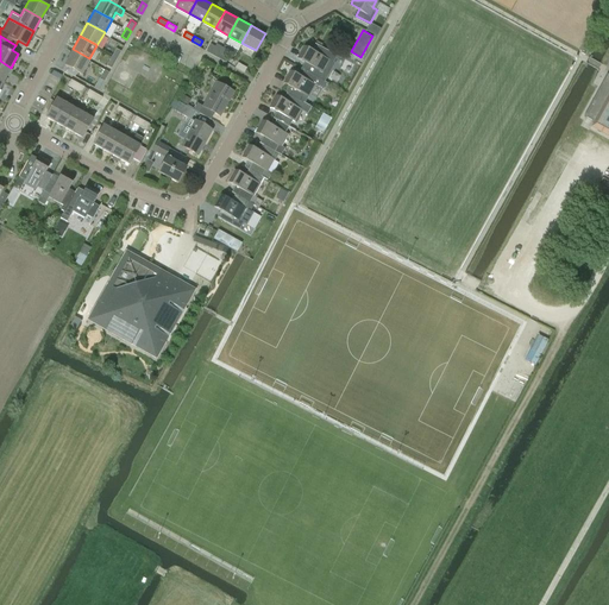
[(305,43),(297,56),(308,62),(305,68),(325,80),(336,61),(333,60),(337,54),(319,43),(314,49),(305,43)]
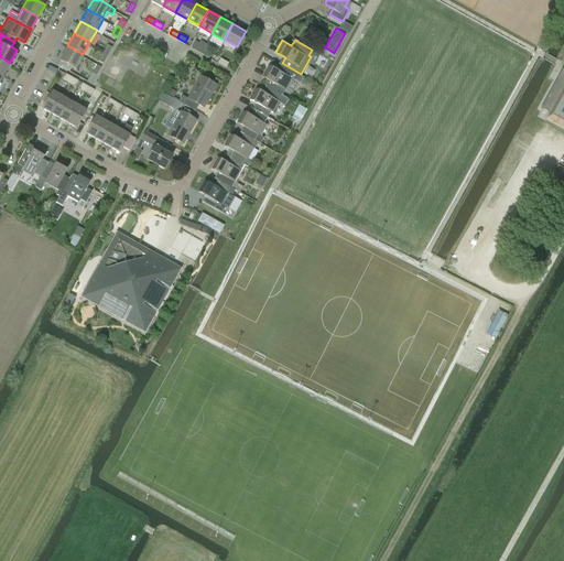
[(108,43),(104,50),(108,53),(112,45),(108,43)]
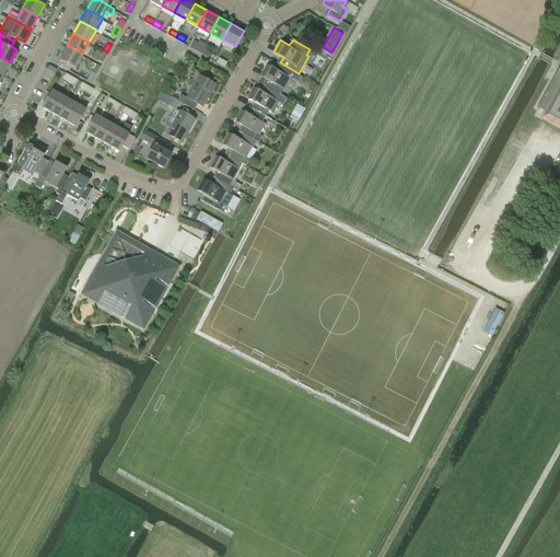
[(76,67),(82,54),(67,45),(60,58),(76,67)]
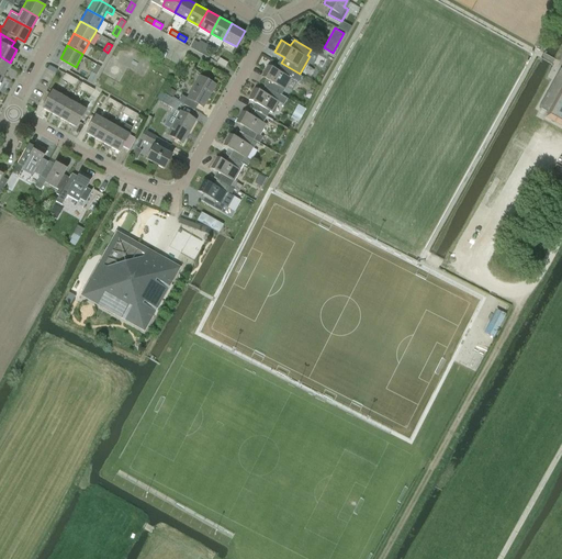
[(209,55),(211,51),(203,46),(201,51),(209,55)]
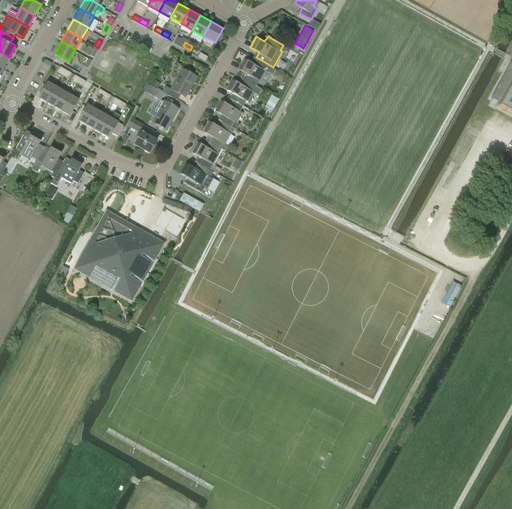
[(94,55),(98,48),(94,45),(90,53),(94,55)]
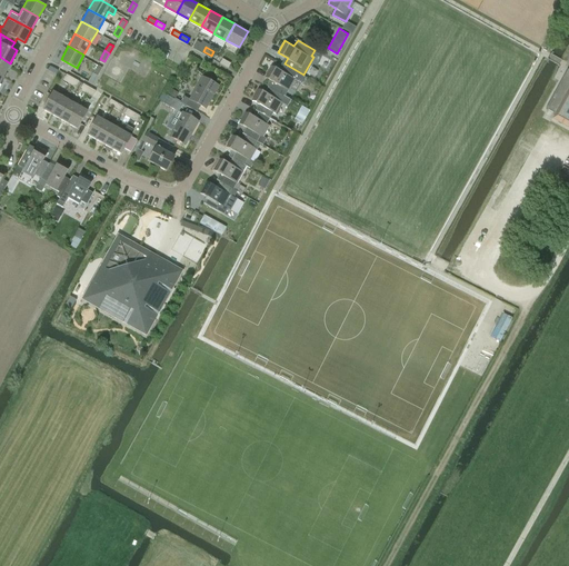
[(0,72),(3,76),(10,63),(0,57),(0,72)]
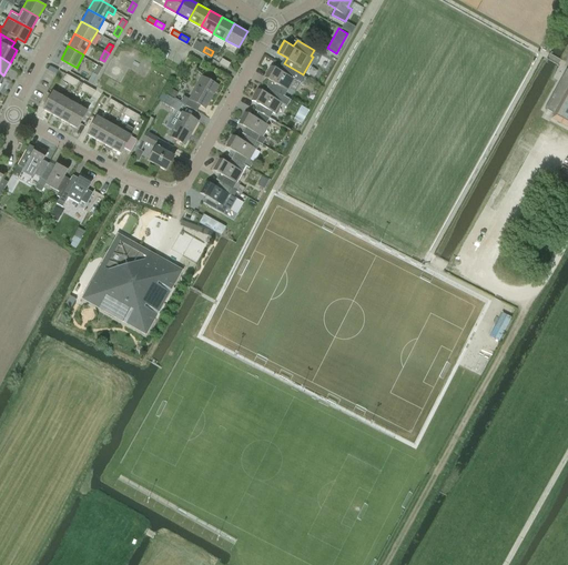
[(227,66),(231,61),(222,57),(220,61),(227,66)]
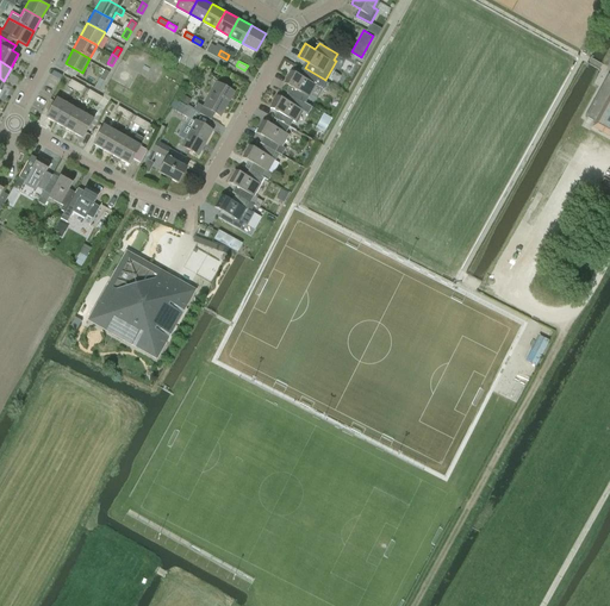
[(110,70),(109,69),(105,68),(100,76),(105,79),(110,70)]
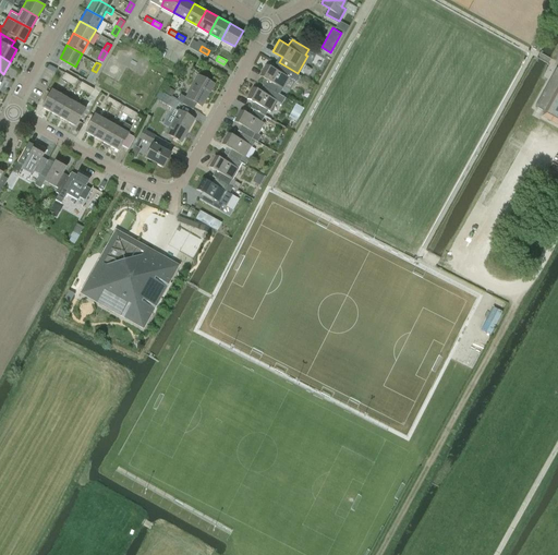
[(266,62),(259,73),(266,77),(263,83),(266,85),(277,91),(279,92),(282,87),(283,87),(289,76),(298,81),(301,74),(298,73),(279,62),(276,68),(266,62)]
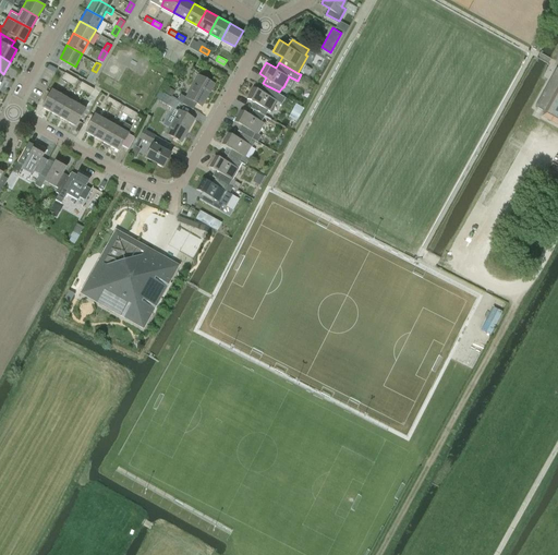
[(557,65),(556,65),(535,105),(545,109),(542,113),(557,122),(557,65)]
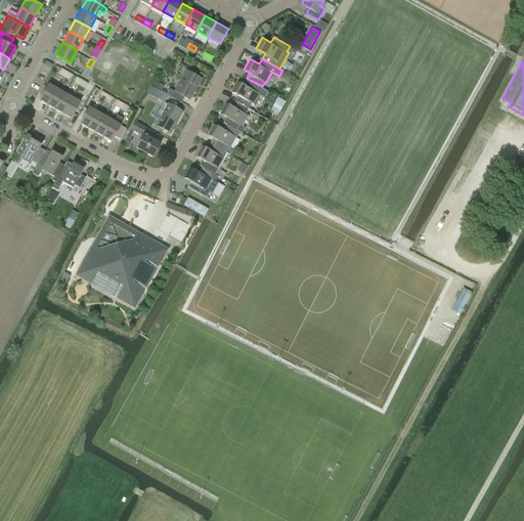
[(170,86),(166,92),(169,93),(172,95),(181,100),(186,92),(190,95),(201,77),(186,69),(175,89),(170,86)]
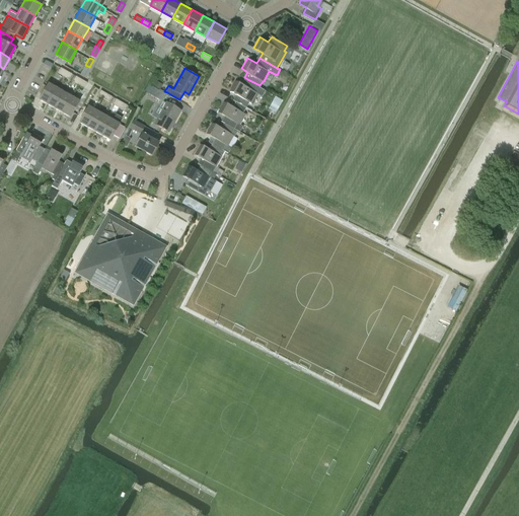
[(235,79),(230,89),(238,94),(235,100),(246,105),(249,100),(251,102),(257,92),(262,94),(266,88),(260,85),(257,84),(247,79),(244,77),(241,82),(235,79)]
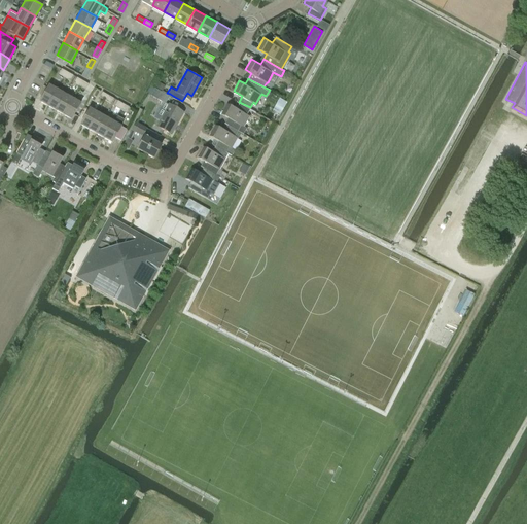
[(160,81),(156,86),(162,91),(165,84),(160,81)]
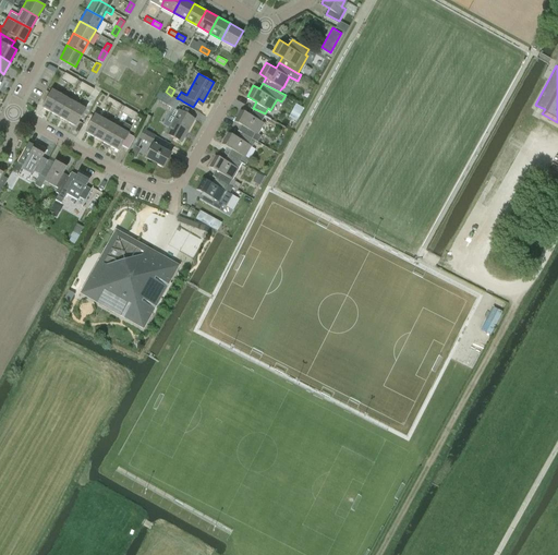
[(51,110),(61,93),(52,88),(43,105),(51,110)]
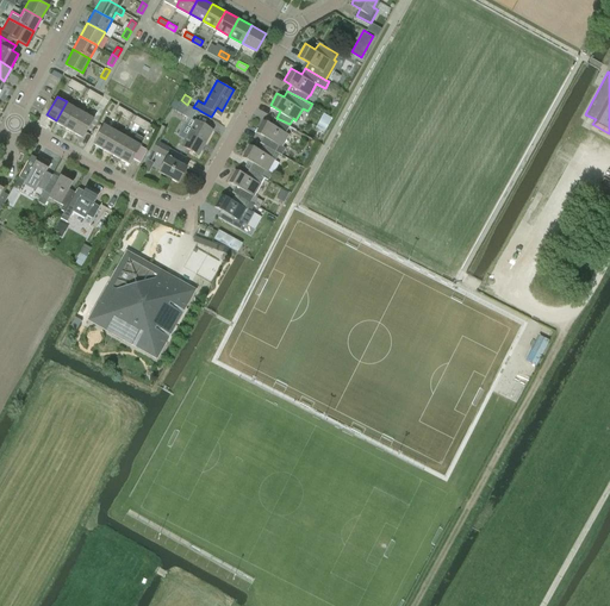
[(197,108),(193,107),(187,105),(181,100),(180,100),(175,108),(192,117),(197,108)]
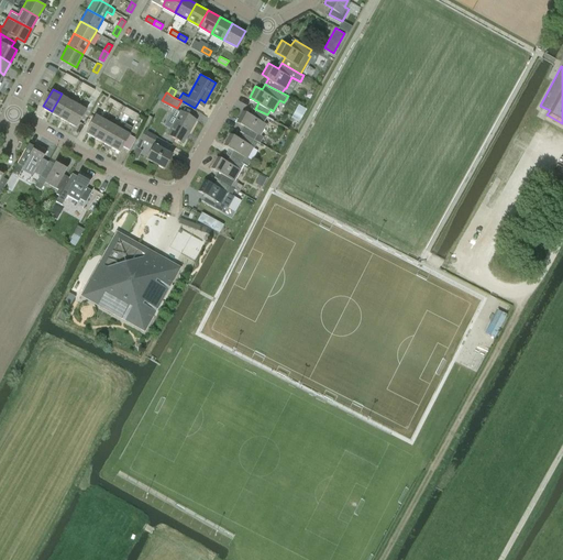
[(69,98),(62,94),(52,111),(59,116),(69,98)]
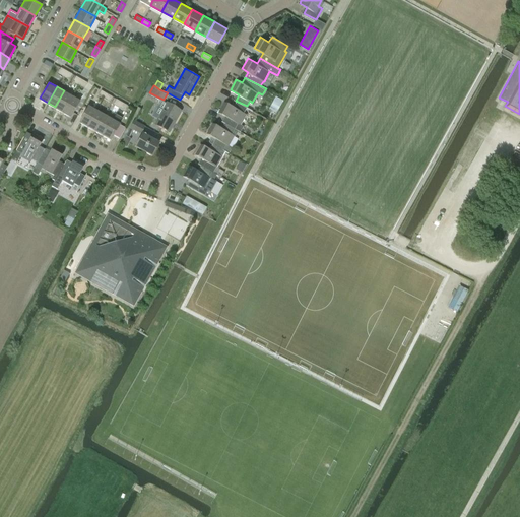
[(104,97),(107,91),(101,88),(98,93),(104,97)]
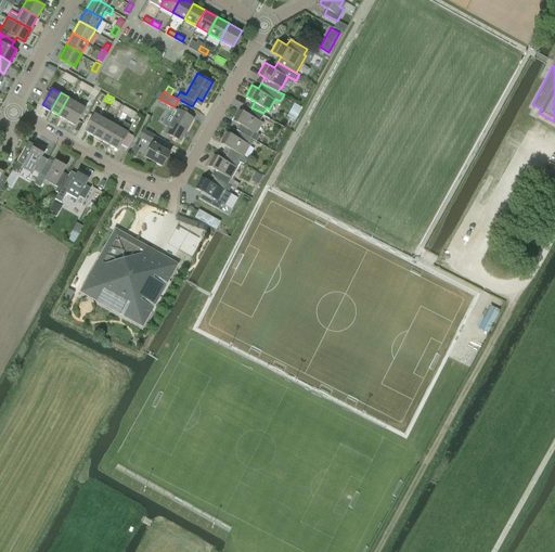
[(67,118),(77,102),(68,97),(59,114),(67,118)]
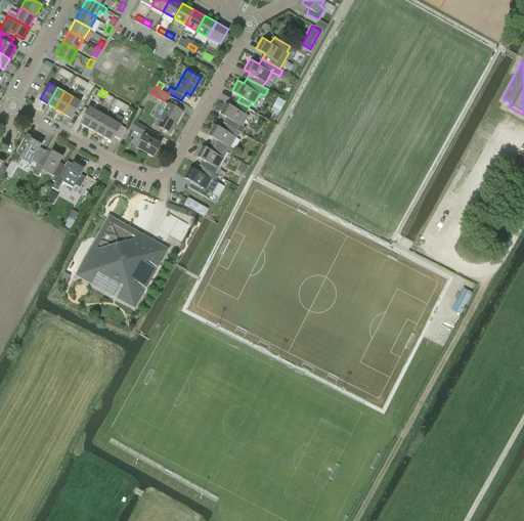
[(111,100),(114,95),(107,92),(104,97),(111,100)]
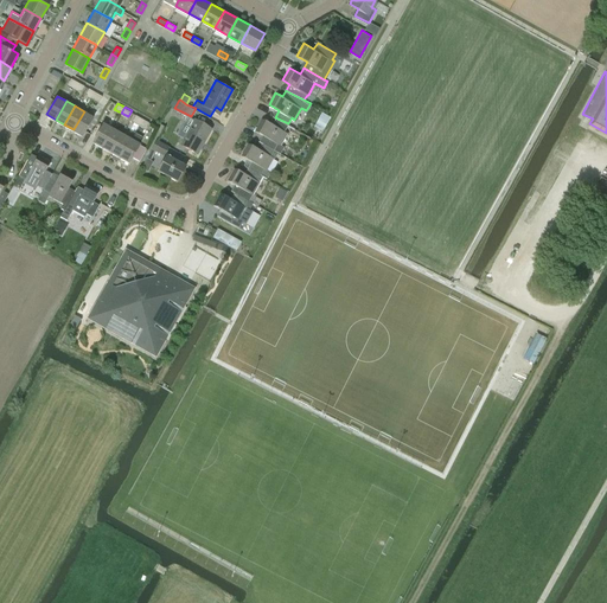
[(324,109),(317,122),(325,128),(333,114),(324,109)]
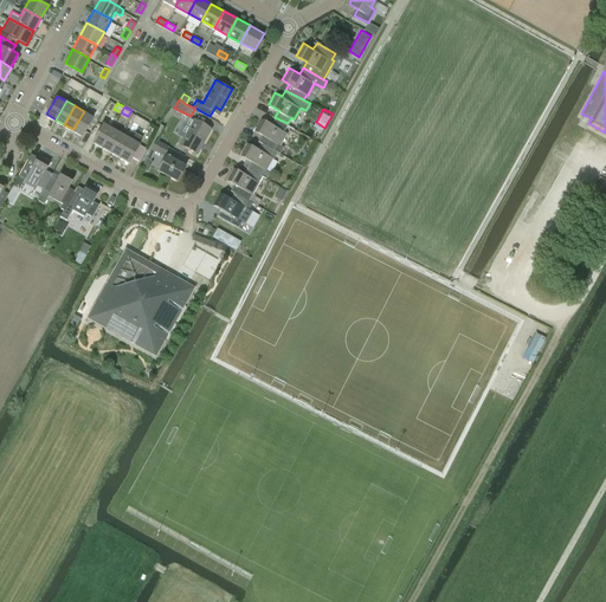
[(84,111),(73,129),(82,135),(92,116),(84,111)]
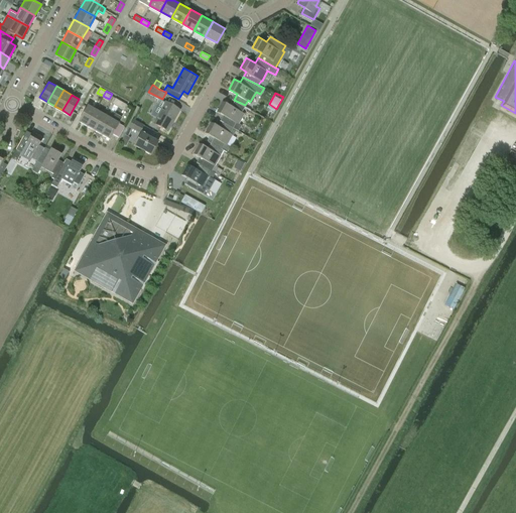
[(118,105),(121,100),(115,96),(112,102),(118,105)]
